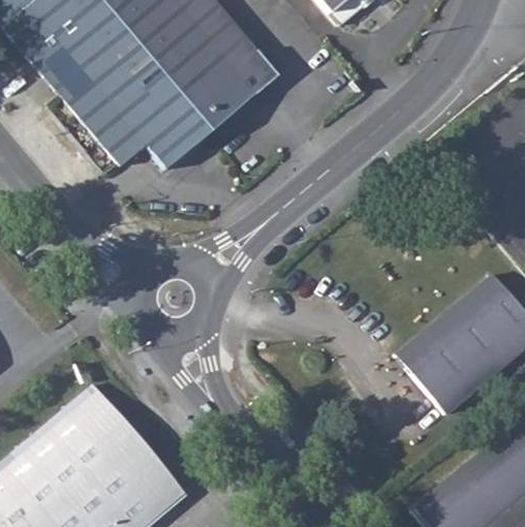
[(5,0),(0,4),(0,21),(4,26),(34,0),(5,0)]
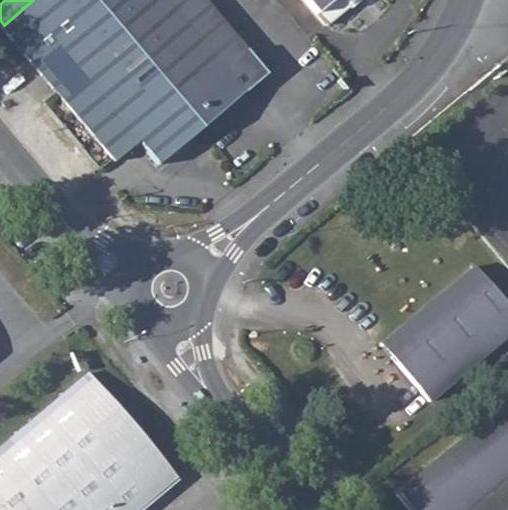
[(33,0),(4,25),(3,25),(117,160),(141,139),(160,162),(267,72),(206,0),(33,0)]
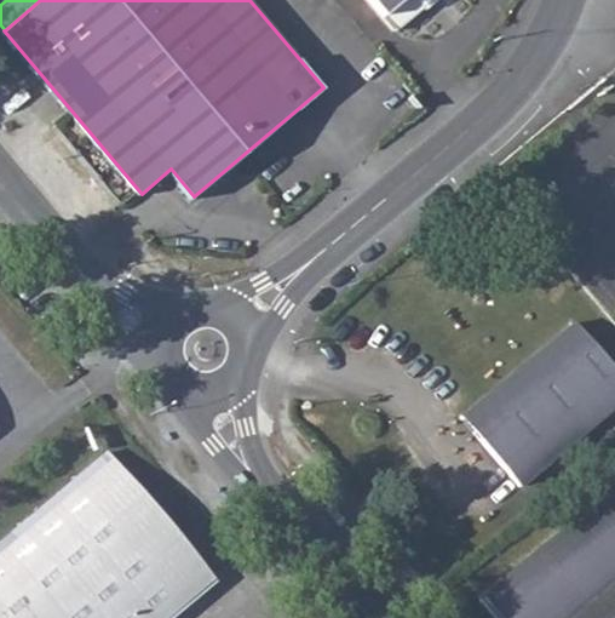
[(374,0),(386,15),(403,0),(374,0)]
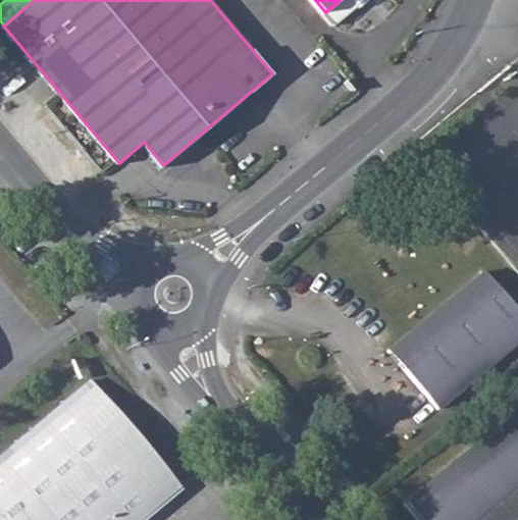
[(340,0),(325,12),(337,24),(365,0),(340,0)]
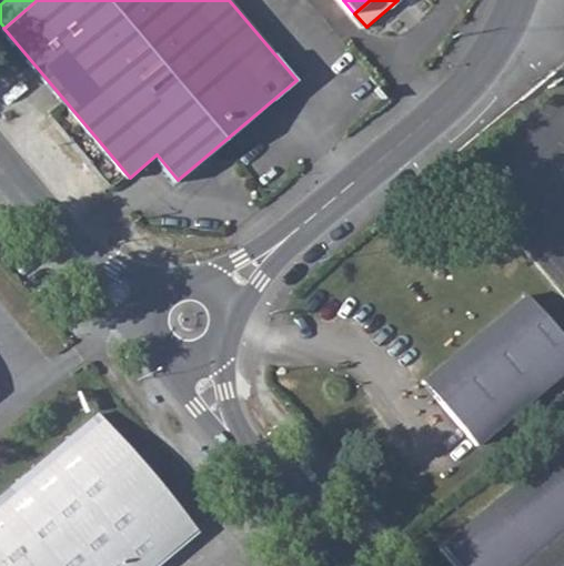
[(563,335),(529,294),(426,380),(479,443),(563,371),(563,335)]
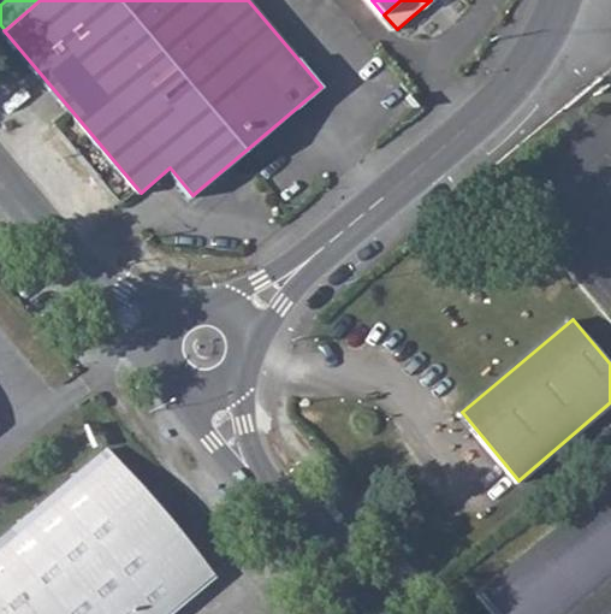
[(124,472),(105,449),(0,537),(0,613),(167,613),(211,578),(123,473),(124,472)]
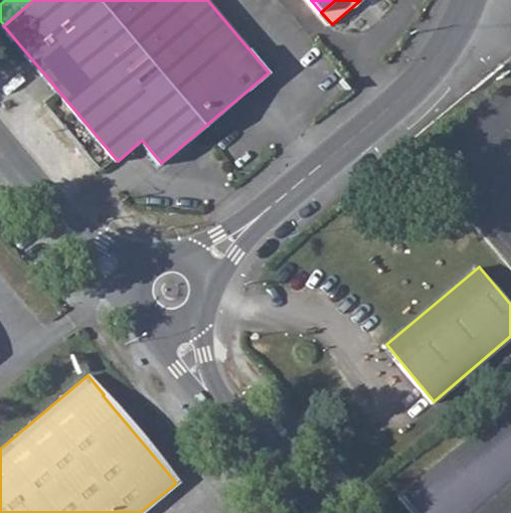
[(281,415),(275,420),(287,437),(294,432),(281,415)]
